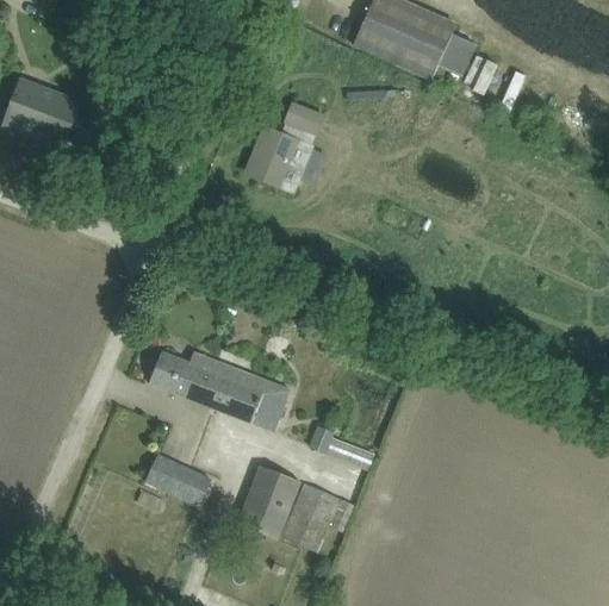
[(446,67),(463,75),(477,43),(452,32),(457,23),(404,0),(372,0),(353,42),(439,81),(446,67)]
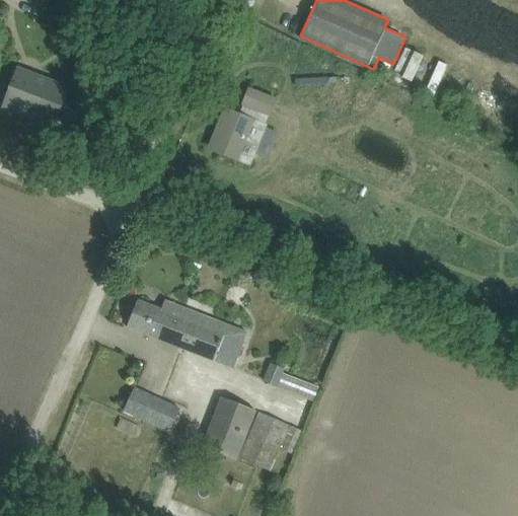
[(17,67),(4,103),(53,122),(55,117),(62,120),(66,107),(60,105),(67,85),(17,67)]
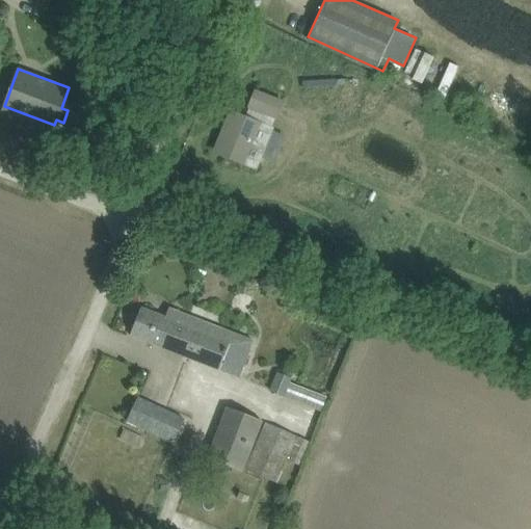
[(275,115),(283,99),(256,88),(249,105),(275,115)]
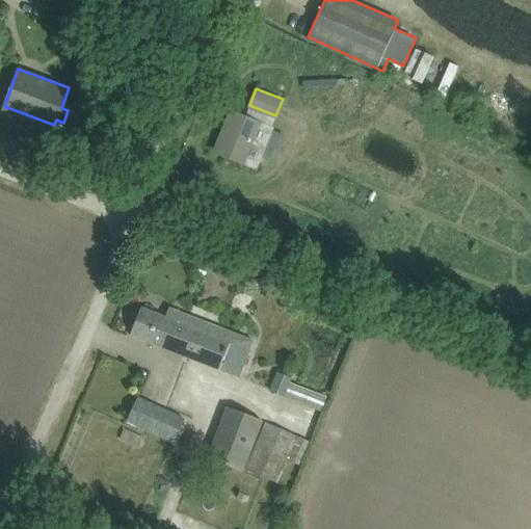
[(216,149),(243,160),(255,165),(270,126),(232,110),(216,149)]
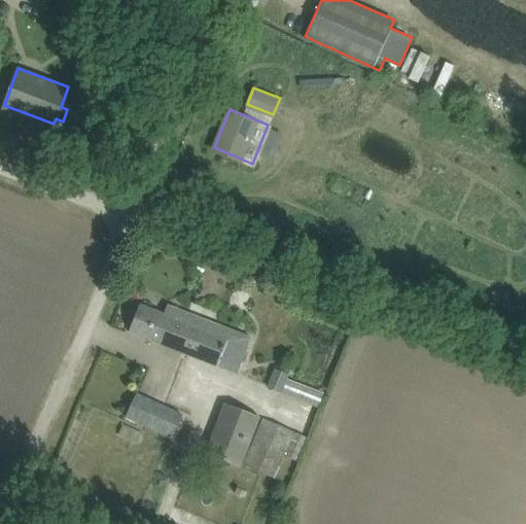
[(129,329),(236,372),(250,336),(174,306),(171,314),(139,302),(129,329)]
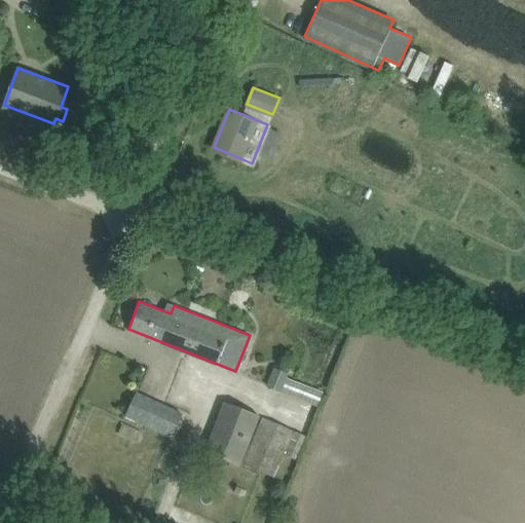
[(267,381),(319,402),(324,389),(290,376),(292,371),(274,364),(267,381)]
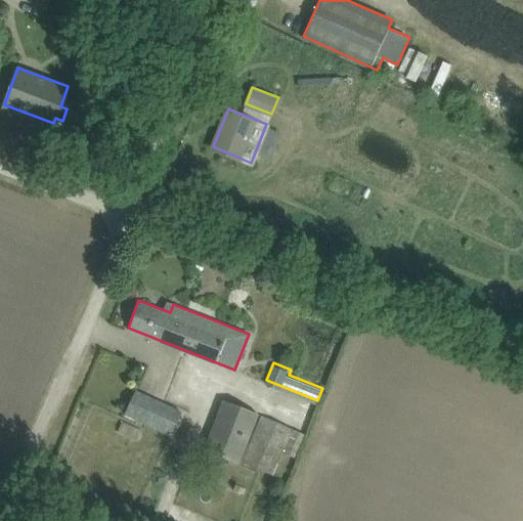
[(182,408),(137,388),(126,411),(172,432),(182,408)]
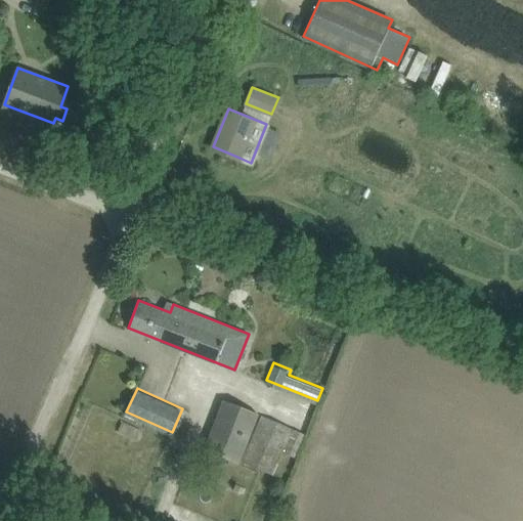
[(258,410),(223,397),(205,447),(240,461),(258,410)]
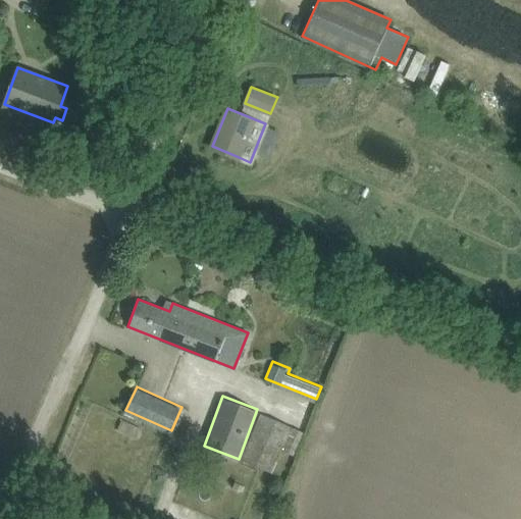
[(305,429),(261,411),(243,456),(273,468),(282,447),(295,453),(305,429)]
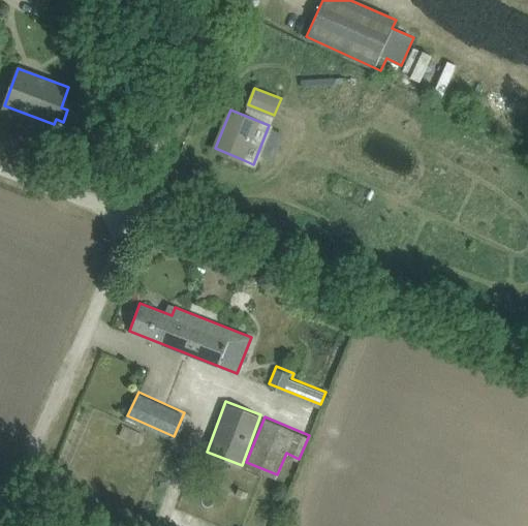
[(143,433),(123,424),(118,434),(137,443),(143,433)]
